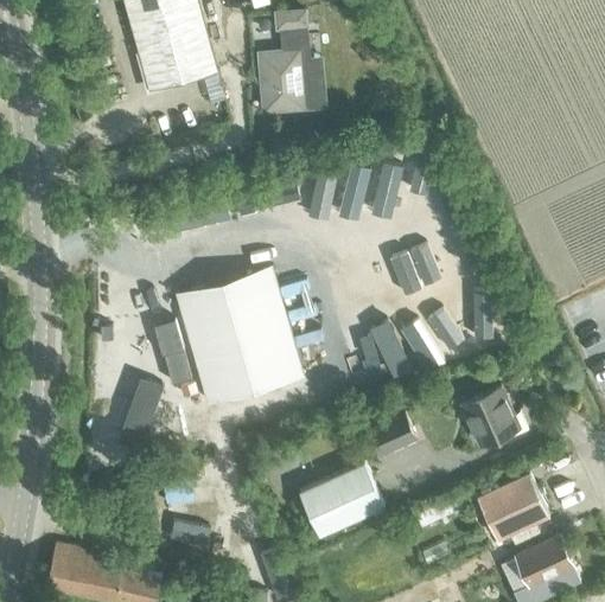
[(197,0),(126,0),(152,91),(218,74),(197,0)]
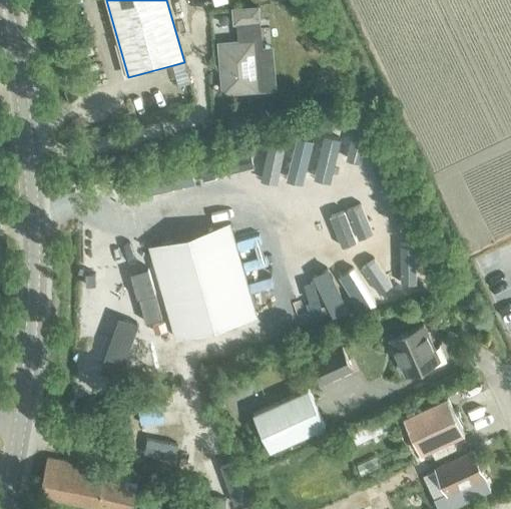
[(234,14),(235,26),(261,25),(259,12),(234,14)]
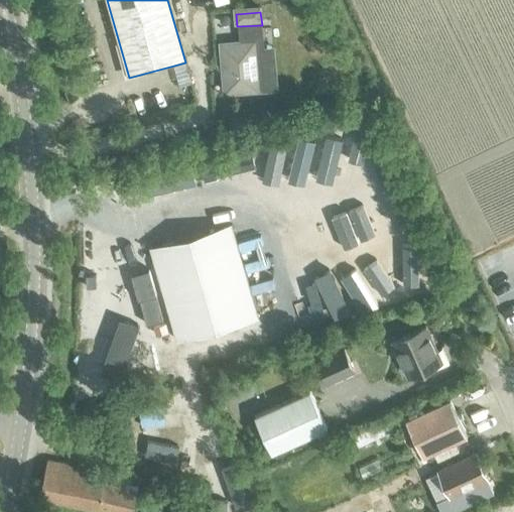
[(326,20),(334,37),(344,32),(336,15),(326,20)]
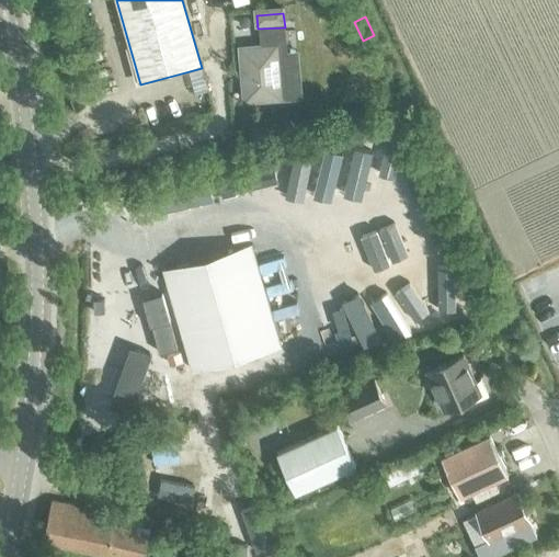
[(241,52),(246,106),(261,105),(260,100),(282,98),(278,58),(287,58),(286,41),(262,42),(263,50),(241,52)]
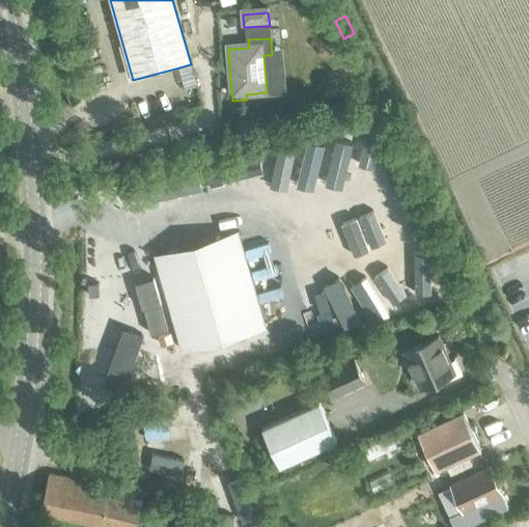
[(155,260),(181,354),(266,330),(239,237),(155,260)]
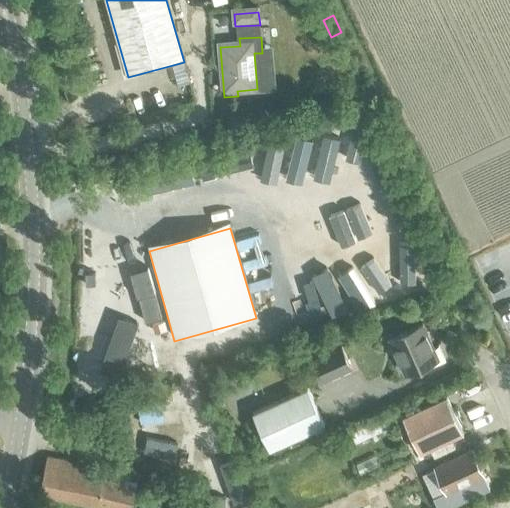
[(440,349),(435,351),(424,326),(391,341),(407,376),(430,365),(432,370),(446,363),(440,349)]
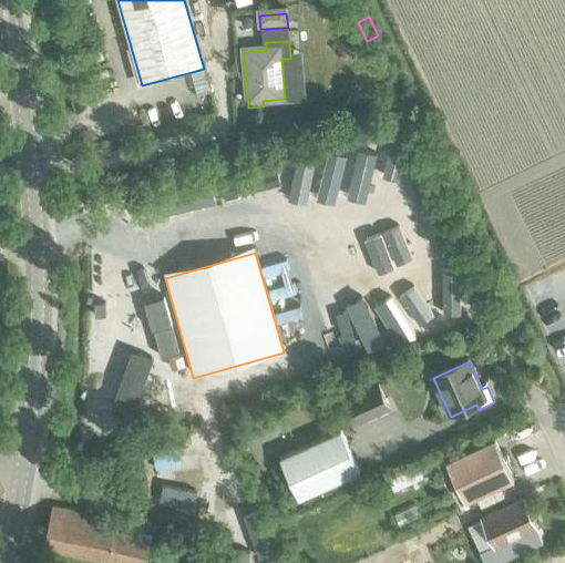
[(343,403),(357,430),(393,411),(380,386),(343,403)]
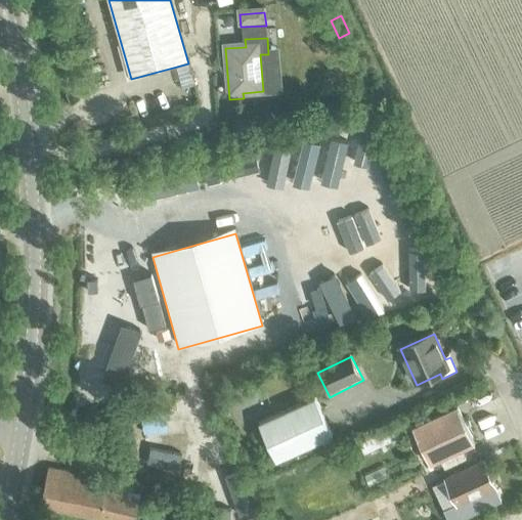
[(260,425),(277,464),(334,437),(316,399),(260,425)]
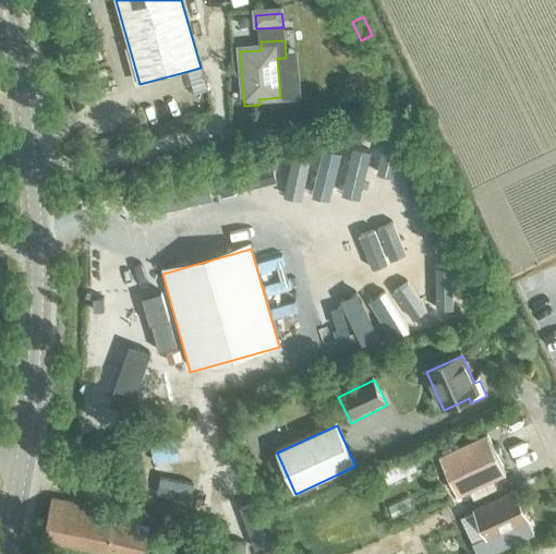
[(440,458),(459,497),(507,476),(488,435),(440,458)]
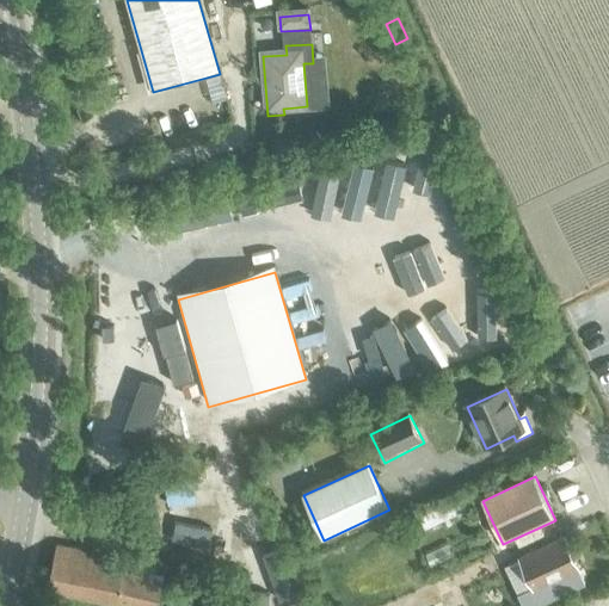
[(424,517),(430,530),(468,511),(462,498),(424,517)]
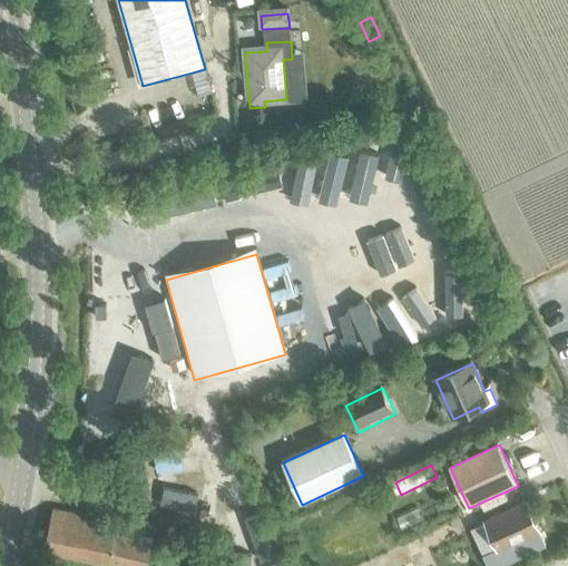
[(530,549),(544,543),(527,505),(487,524),(499,553),(527,540),(530,549)]
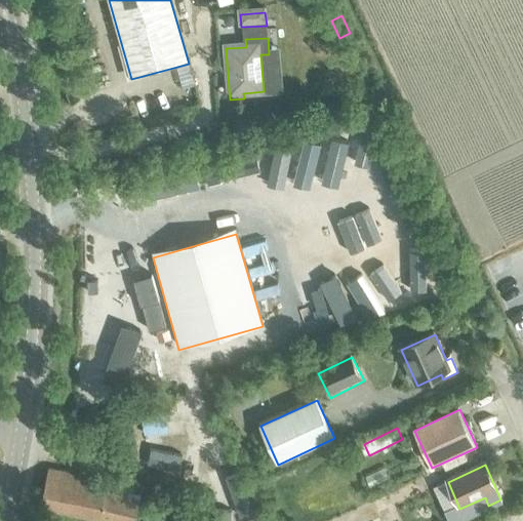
[(42,508),(105,520),(137,520),(143,498),(126,495),(127,488),(110,485),(110,482),(49,471),(42,508)]
